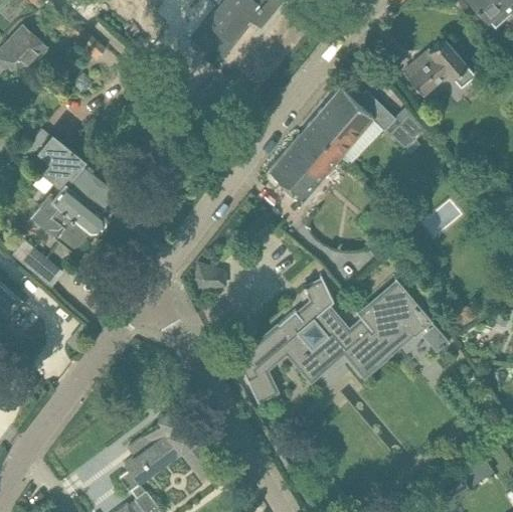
[(43,4),(38,0),(27,0),(38,10),(43,4)]
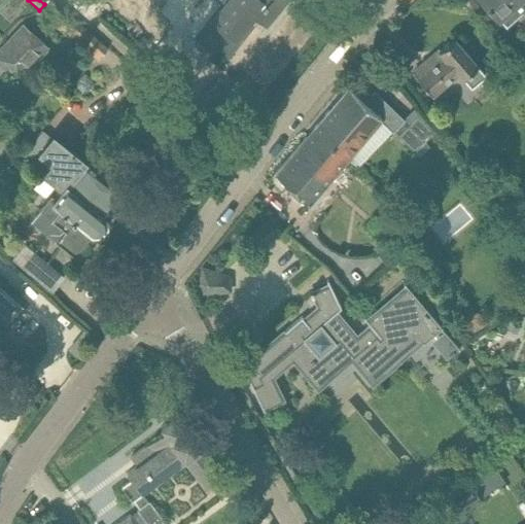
[(290,0),(226,0),(210,21),(237,42),(255,19),(268,29),(290,0)]
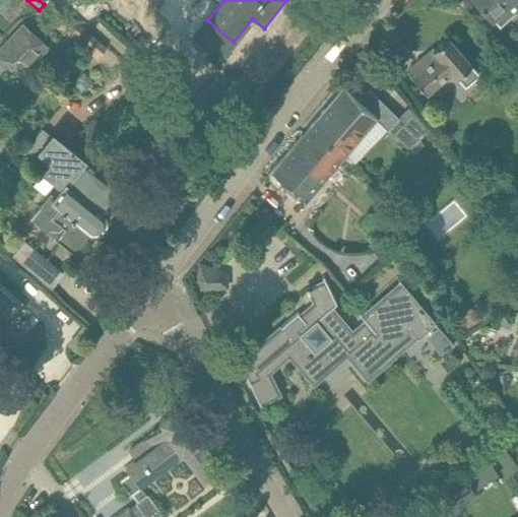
[(473,0),(494,21),(515,3),(512,0),(473,0)]
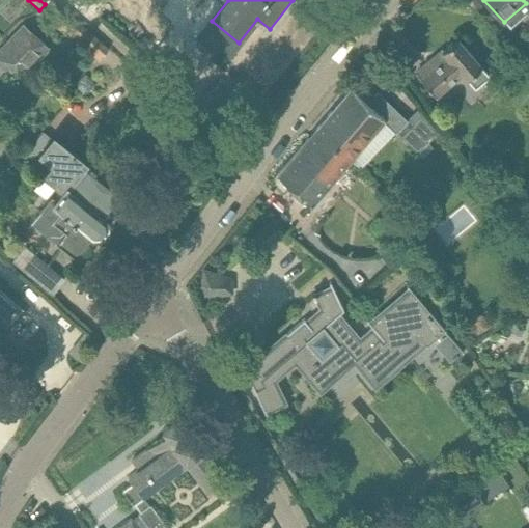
[(63,16),(56,25),(76,43),(83,33),(63,16)]
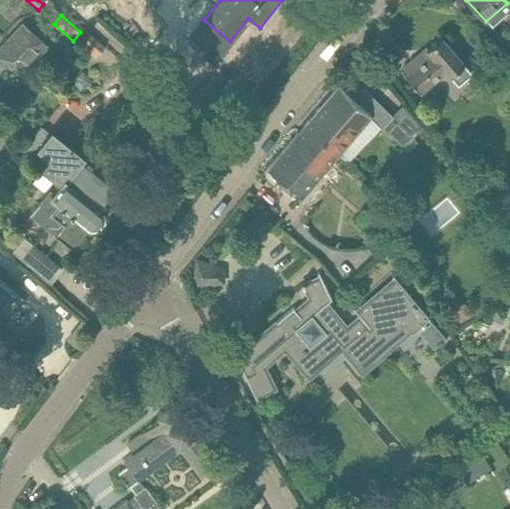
[(0,74),(5,70),(13,77),(24,65),(30,70),(50,49),(24,25),(0,50),(0,74)]
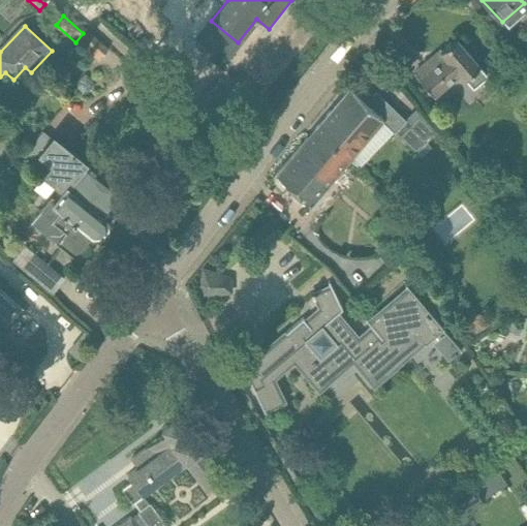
[(489,79),(469,57),(456,41),(415,76),(435,99),(462,75),(474,91),(489,79)]
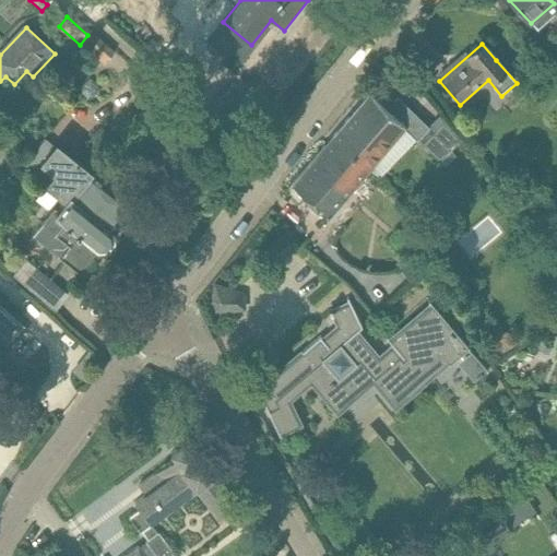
[(335,137),(371,172),(406,130),(441,164),(452,153),(429,131),(429,130),(399,102),(391,111),(371,95),(335,137)]
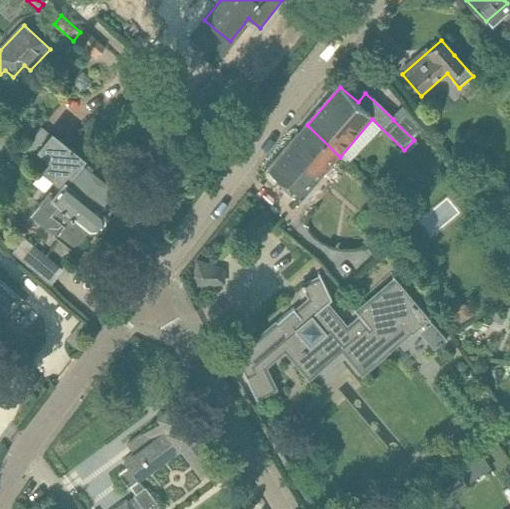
[(301,202),(340,157),(307,125),(268,171),(301,202)]
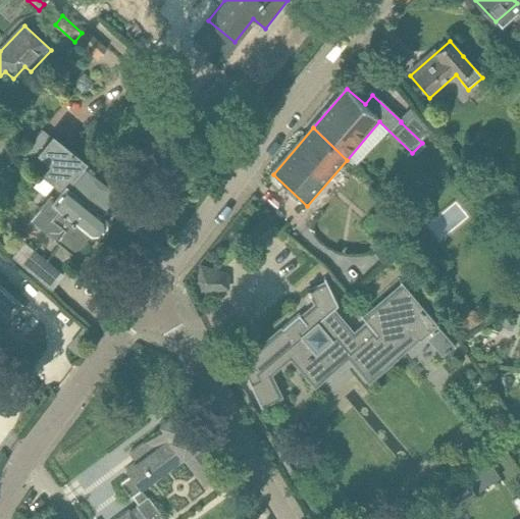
[(86,193),(108,210),(122,192),(54,137),(31,166),(61,190),(64,186),(81,198),(86,193)]
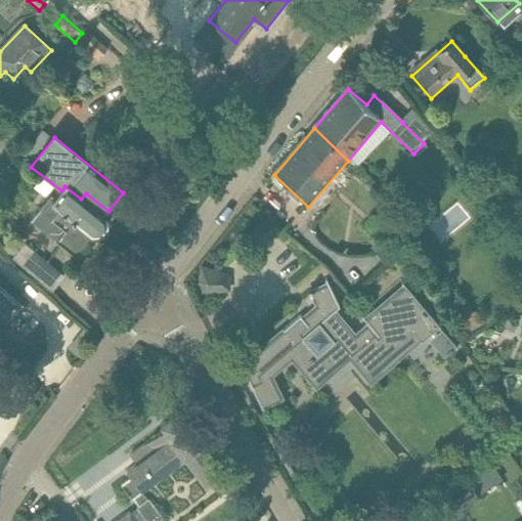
[(104,215),(109,211),(86,193),(81,199),(64,186),(61,190),(34,224),(62,247),(79,260),(106,224),(105,216),(104,215)]
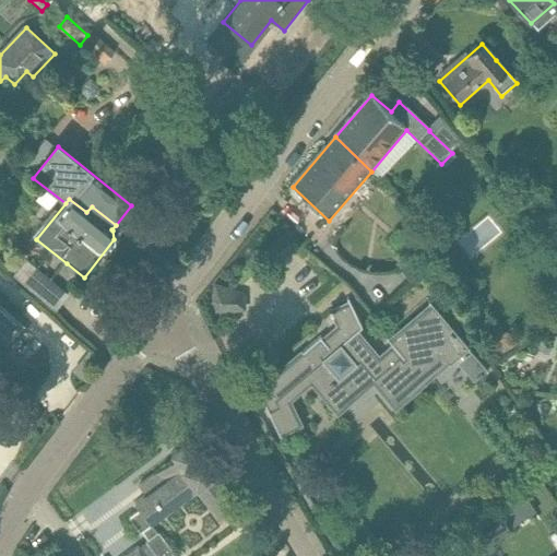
[(424,252),(401,271),(411,283),(434,265),(424,252)]
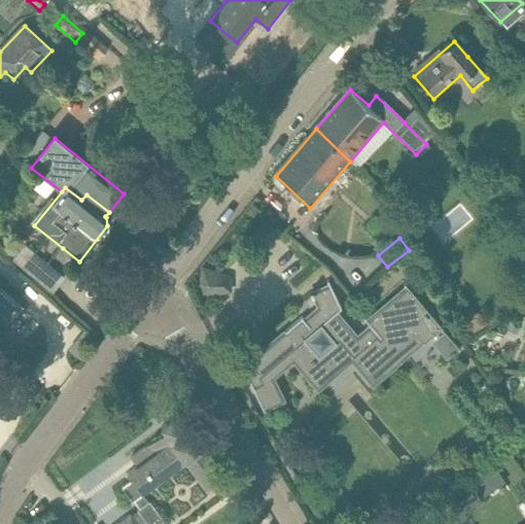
[(27,250),(16,263),(40,281),(49,268),(27,250)]
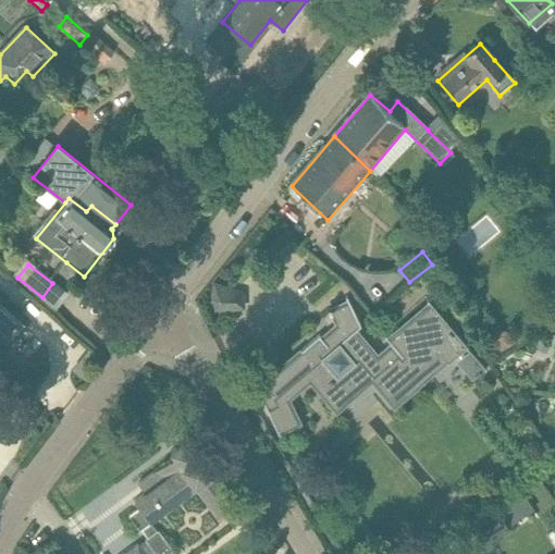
[(247,295),(216,284),(208,302),(213,317),(247,311),(247,295)]
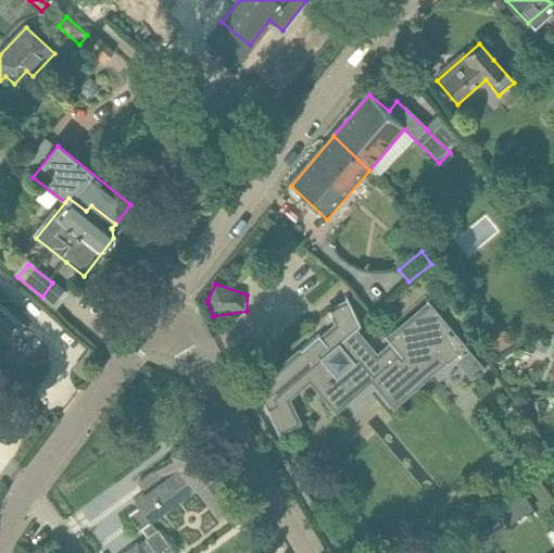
[(0,348),(3,351),(22,330),(15,325),(21,319),(0,299),(0,348)]
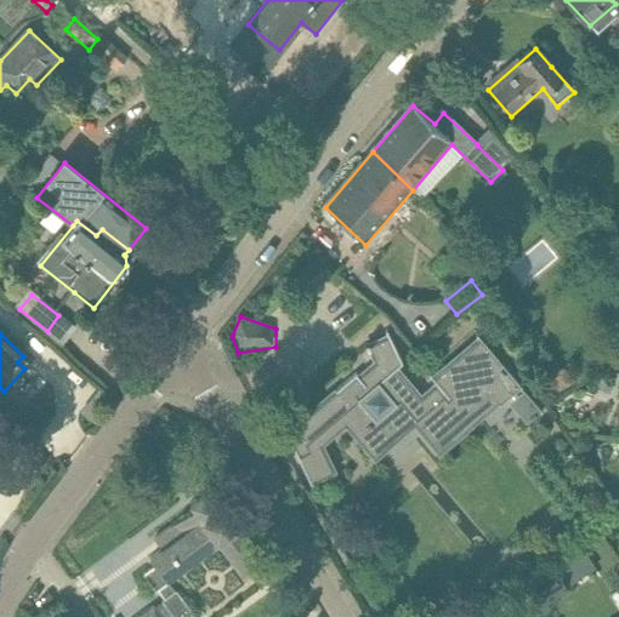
[(289,441),(288,441),(299,453),(312,484),(333,473),(321,447),(347,424),(376,458),(416,424),(433,444),(492,395),(501,406),(509,399),(522,389),(478,338),(433,377),(438,383),(442,387),(424,401),(398,372),(401,370),(404,367),(401,358),(390,336),(367,347),(375,365),(378,370),(362,382),(358,378),(357,377),(296,430),(294,427),(293,428),(300,436),(291,444),(289,441)]
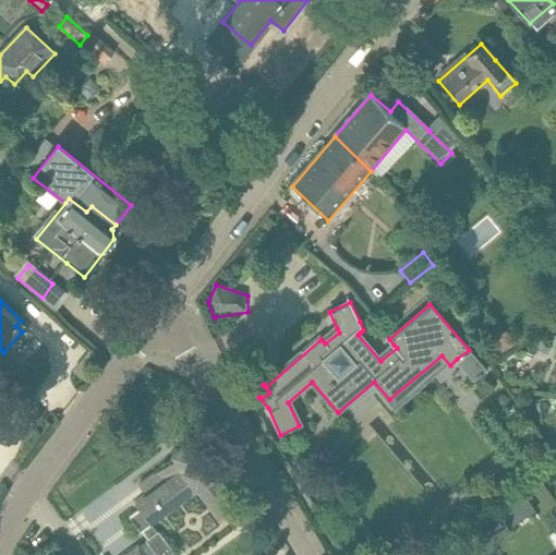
[(508,333),(491,344),(500,358),(518,347),(508,333)]
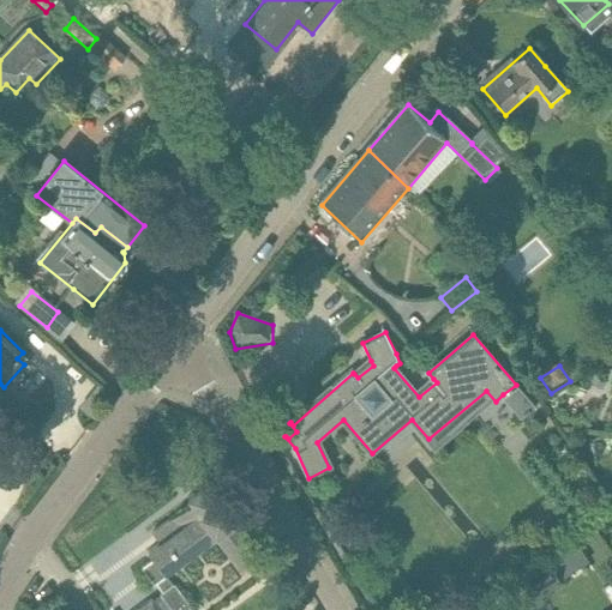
[(228,529),(233,535),(219,544),(241,575),(262,561),(228,517),(229,515),(226,511),(225,512),(208,488),(190,501),(193,506),(156,533),(163,545),(150,555),(155,562),(143,571),(156,589),(169,579),(167,574),(228,529)]
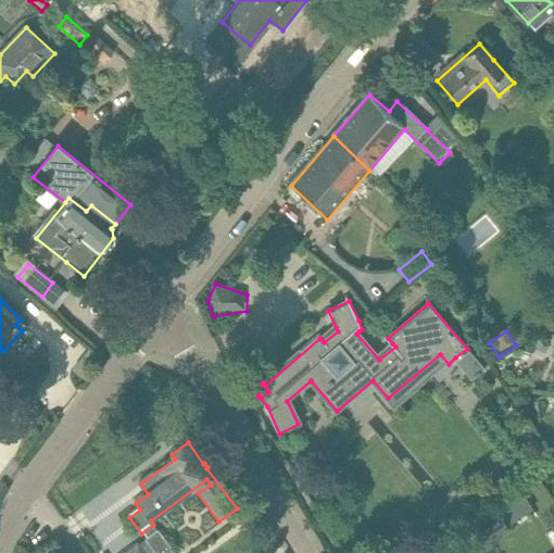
[(489,552),(493,550),(490,545),(510,532),(507,528),(534,511),(523,493),(494,512),(498,517),(474,533),(485,550),(480,552),(489,552)]
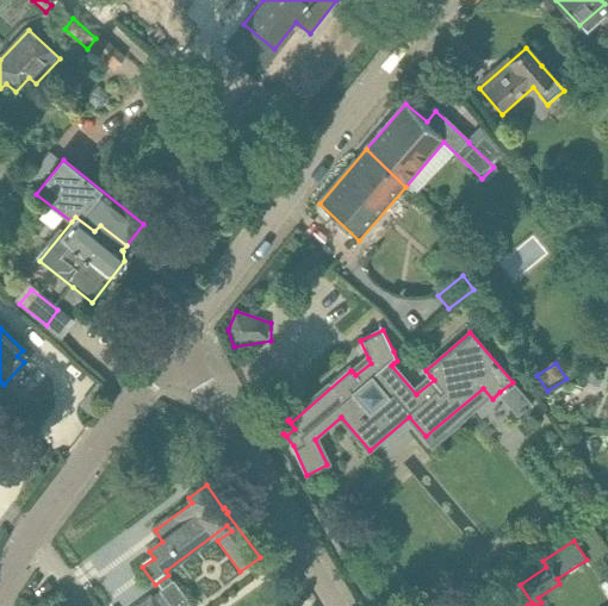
[(191,605),(175,583),(161,593),(162,595),(154,601),(153,599),(143,605),(191,605)]
